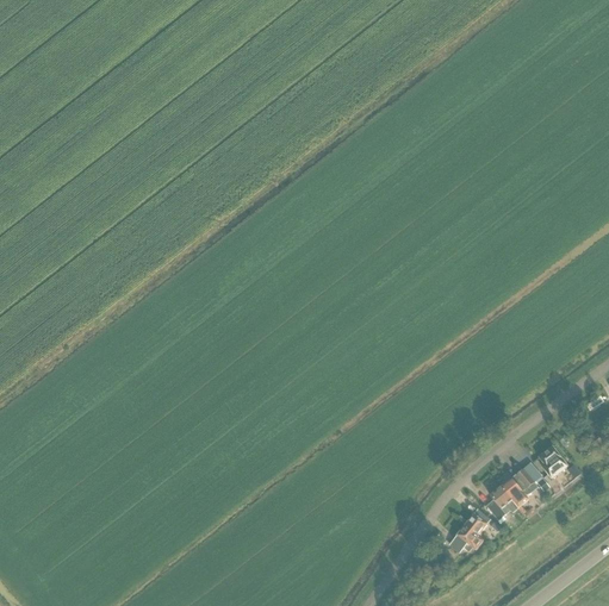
[(552,445),(538,455),(546,466),(544,468),(551,476),(566,464),(560,456),(552,445)]
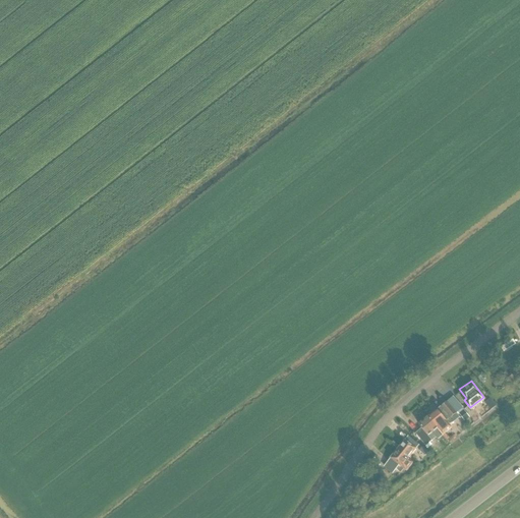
[(451,396),(447,399),(456,410),(460,406),(451,396)]
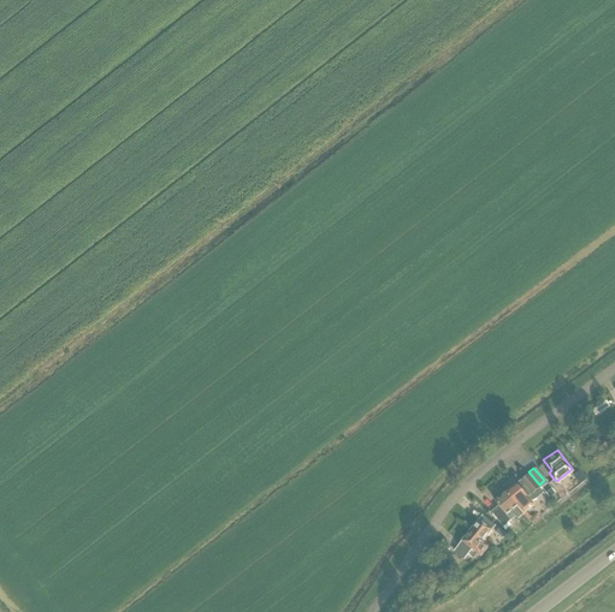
[(527,473),(520,479),(531,492),(536,497),(543,491),(538,485),(527,473)]
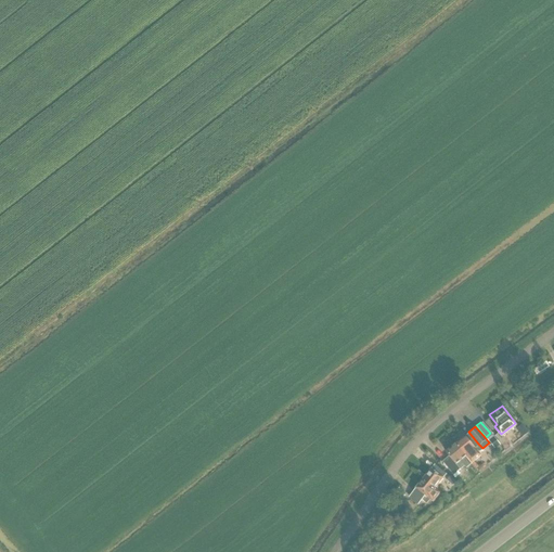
[(464,434),(454,443),(471,461),(480,453),(464,434)]
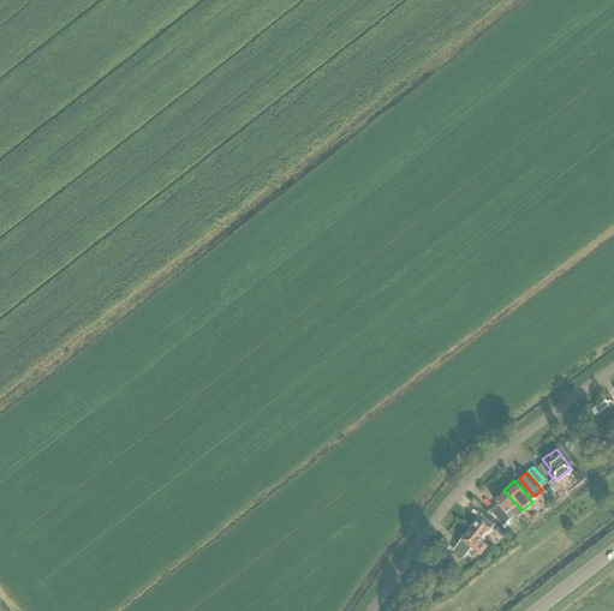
[(516,515),(522,510),(504,490),(493,498),(496,502),(489,508),(502,523),(513,513),(516,515)]
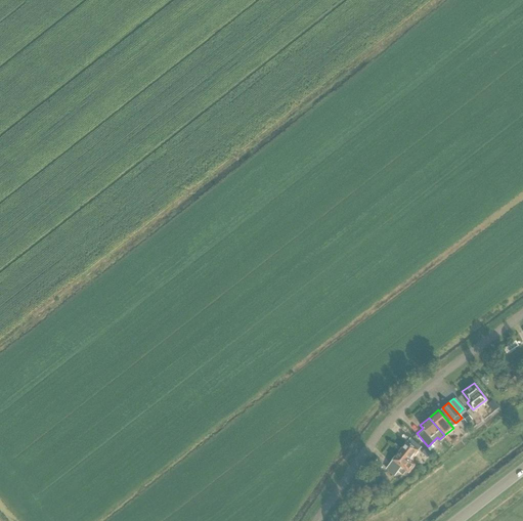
[(392,458),(408,470),(413,464),(409,460),(418,449),(415,447),(418,443),(409,437),(406,440),(392,458)]
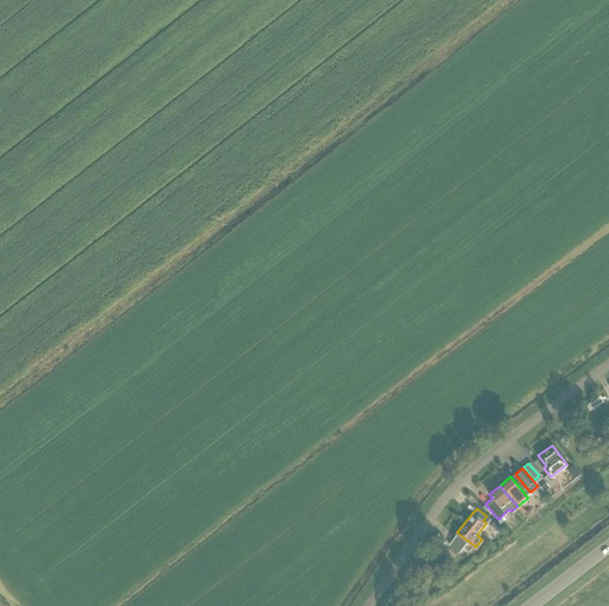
[(470,555),(476,547),(457,532),(446,547),(457,555),(461,549),(470,555)]
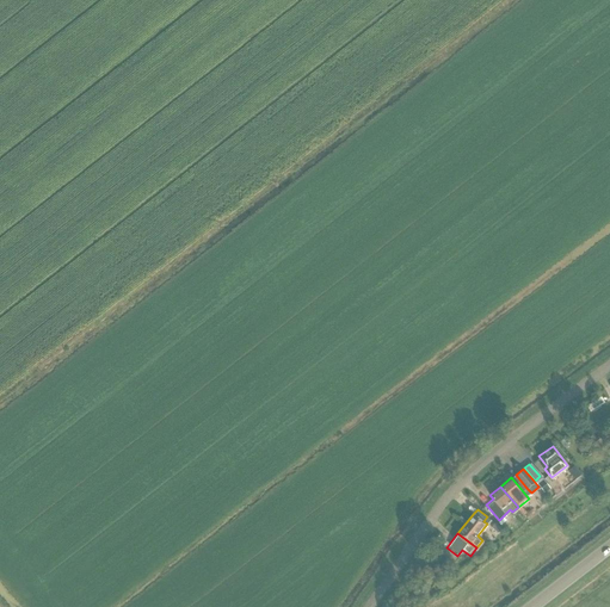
[(442,552),(435,562),(443,569),(450,559),(442,552)]
